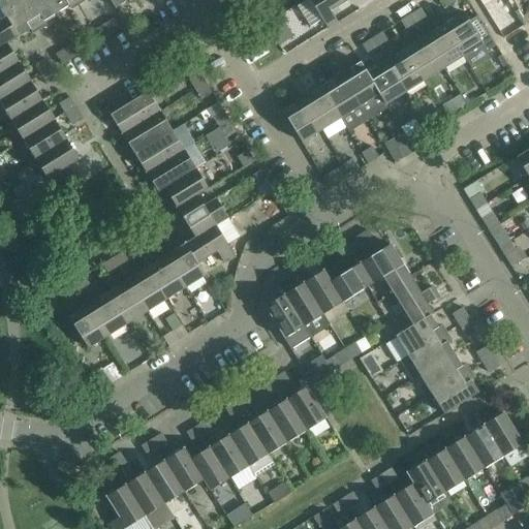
[(38,28),(20,0),(0,0),(0,9),(4,17),(17,36),(29,29),(31,32),(38,28)]
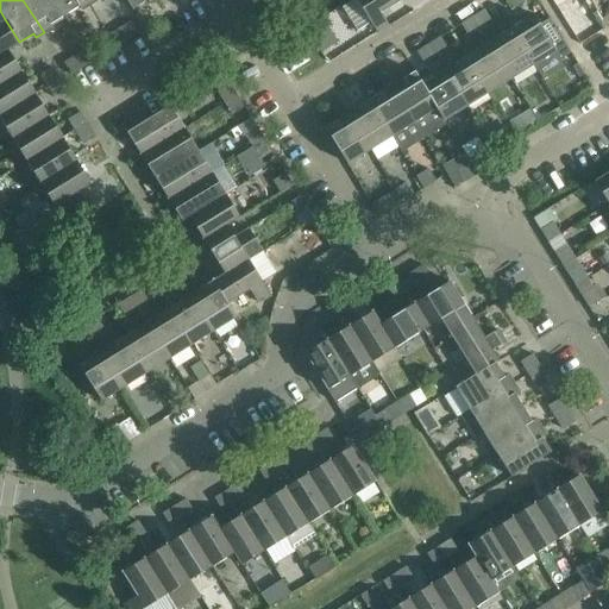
[(64,16),(54,0),(23,0),(44,32),(51,27),(50,24),(64,16)]
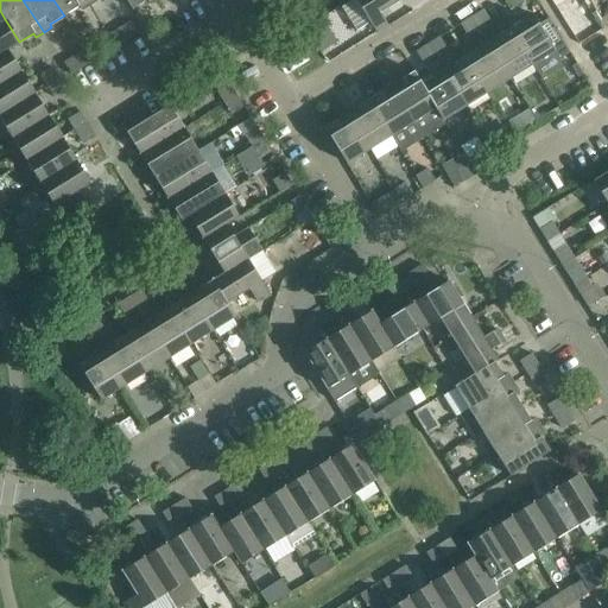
[(89,5),(86,0),(54,0),(64,16),(78,6),(81,10),(89,5)]
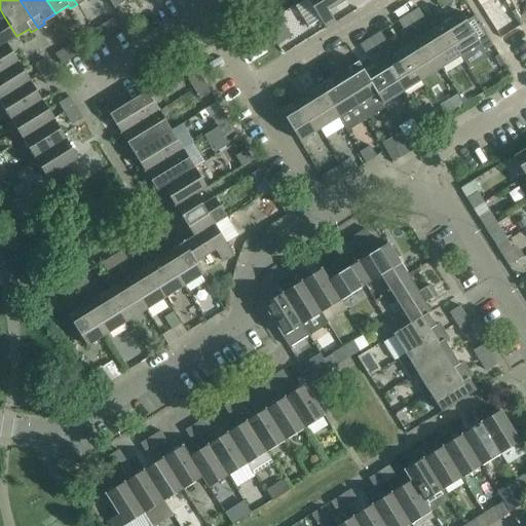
[(307,0),(326,28),(336,22),(329,10),(345,0),(307,0)]
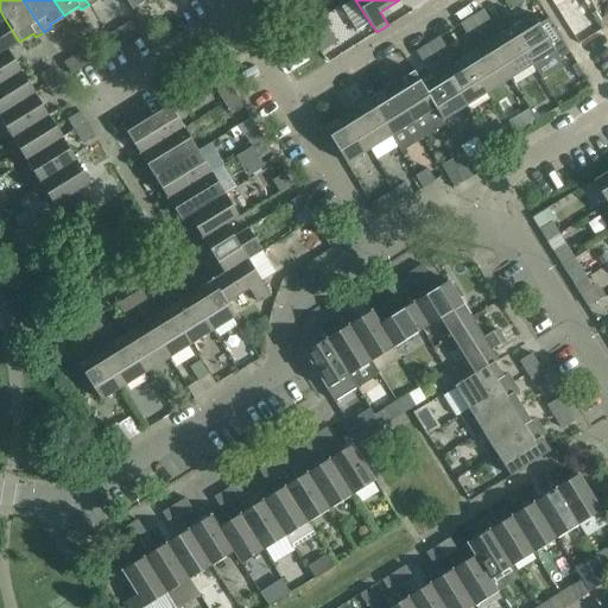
[(472,16),(479,27),(491,20),(483,8),(472,16)]
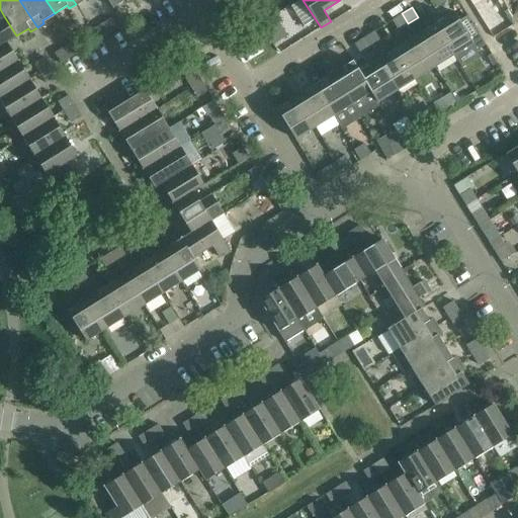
[(453,11),(434,23),(453,55),(471,42),(476,50),(486,45),(467,15),(459,20),(453,11)]
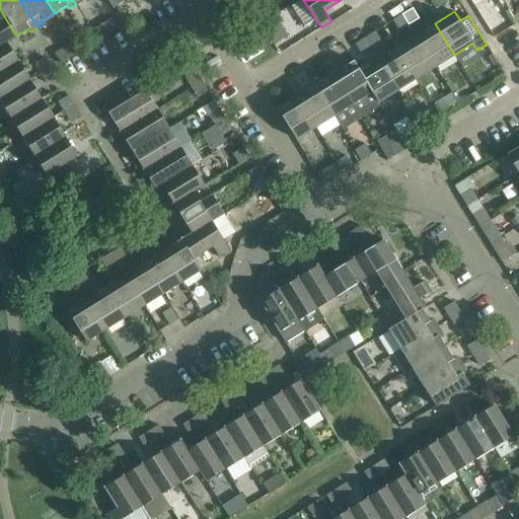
[(402,13),(392,19),(398,29),(409,23),(402,13)]
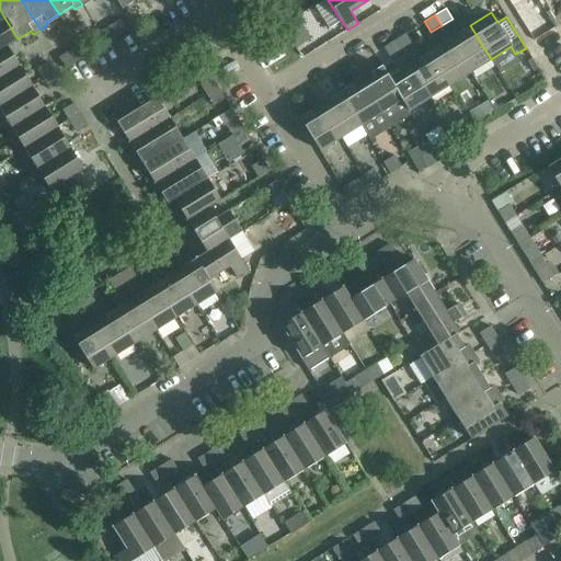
[(297,16),(282,25),(296,48),(311,38),(297,16)]
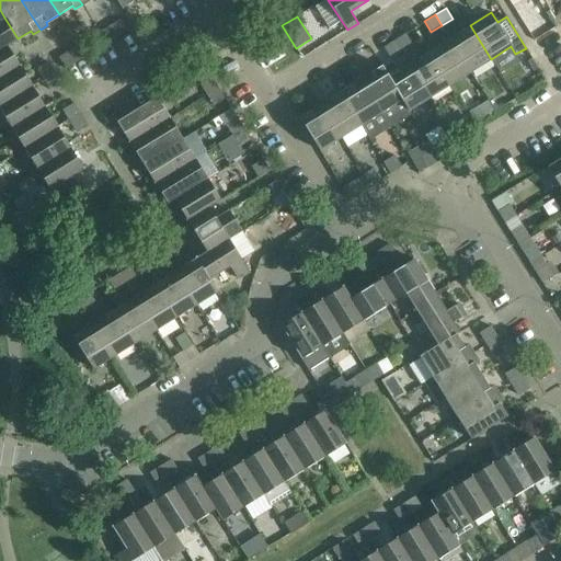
[(554,26),(548,16),(528,29),(534,39),(554,26)]
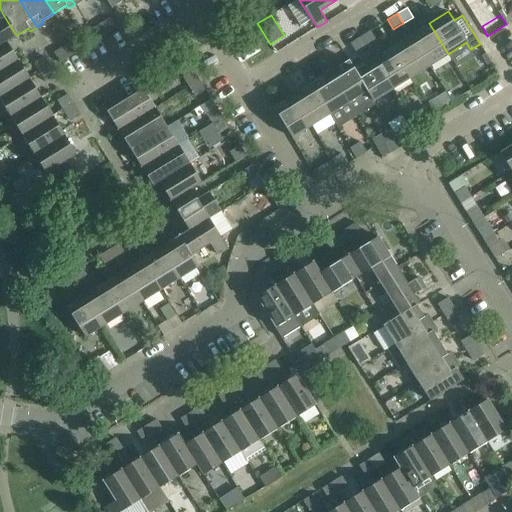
[(0,45),(6,42),(16,35),(4,16),(0,19),(0,45)]
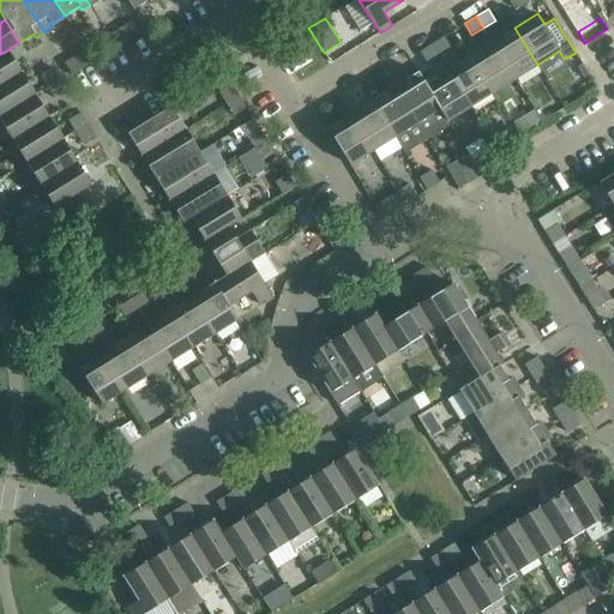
[(116,47),(140,32),(132,20),(109,35),(116,47)]
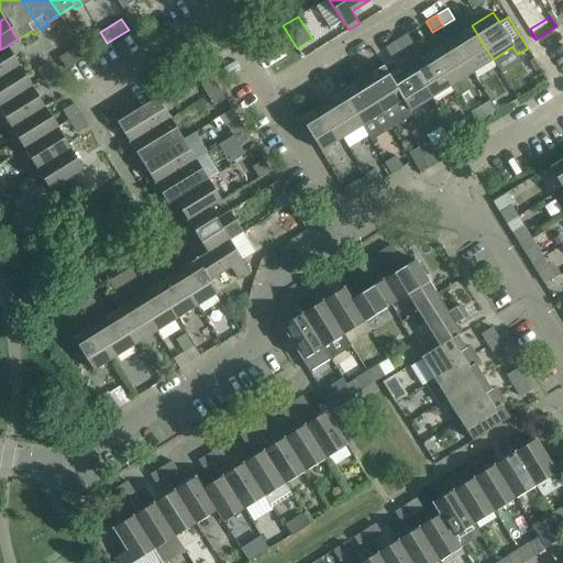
[(451,39),(472,72),(493,59),(472,25),(451,39)]
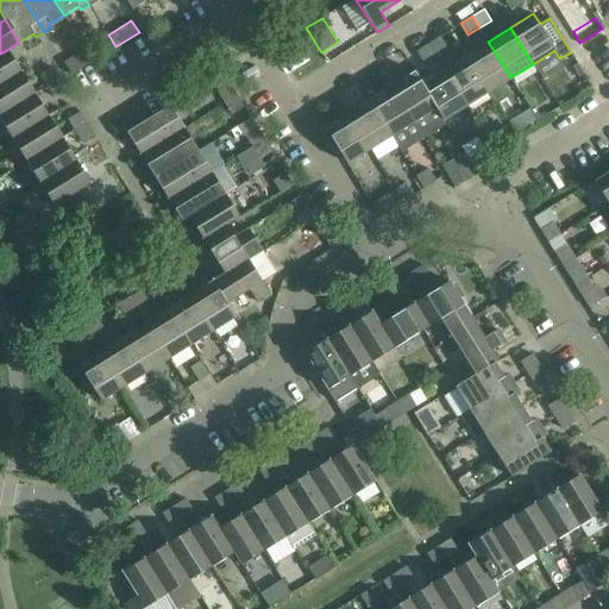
[(427,43),(434,55),(446,48),(439,36),(427,43)]
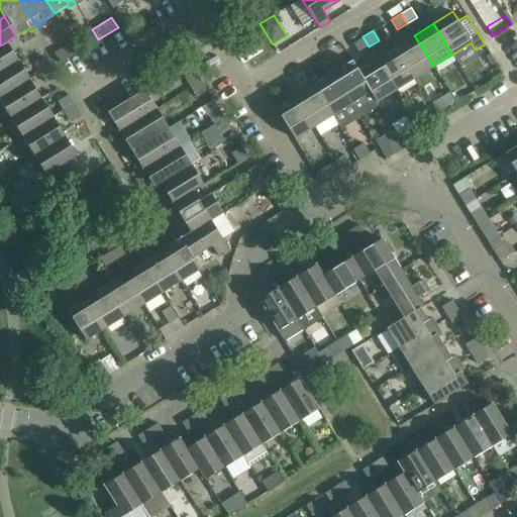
[(395,47),(414,78),(433,66),(414,35),(395,47)]
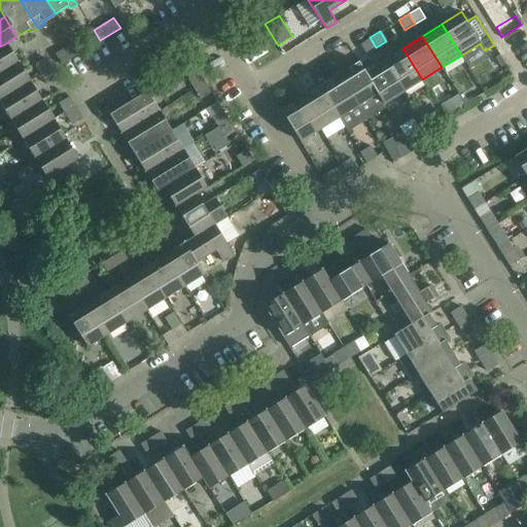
[(370,37),(360,43),(366,54),(376,47),(370,37)]
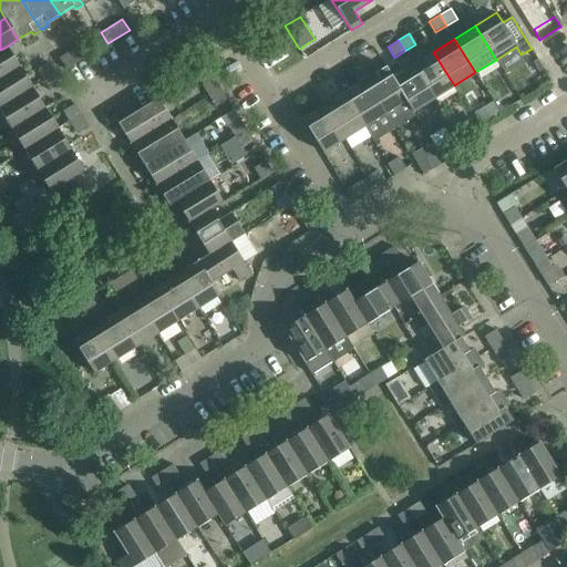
[(66,69),(88,55),(81,44),(60,58),(66,69)]
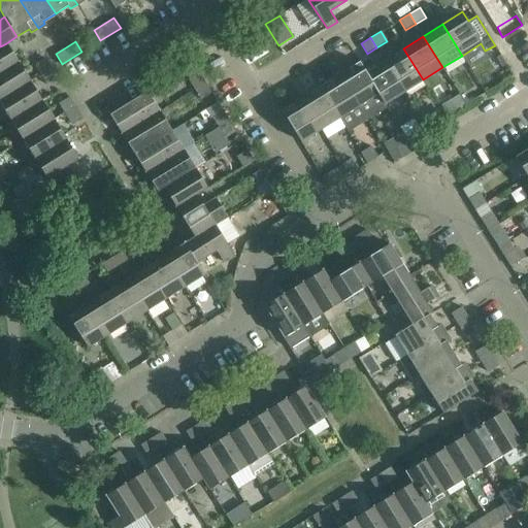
[(0,72),(18,62),(12,54),(6,43),(0,46),(0,72)]
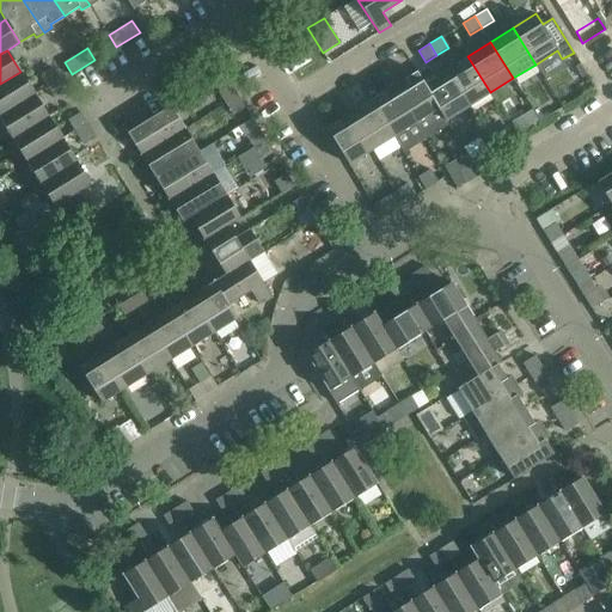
[(446,69),(469,105),(490,92),(467,56),(446,69)]
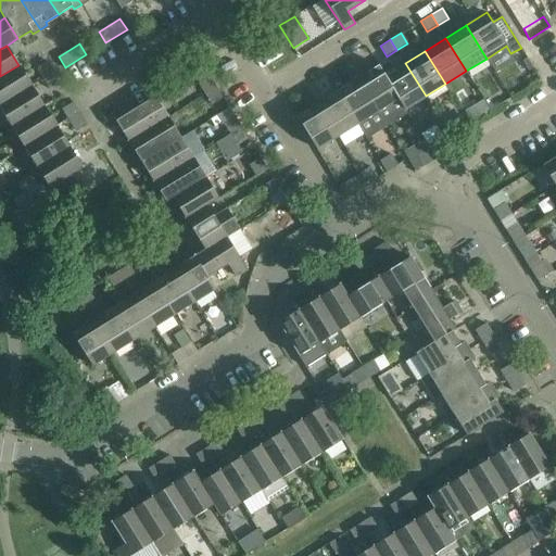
[(37,67),(43,78),(54,71),(47,61),(37,67)]
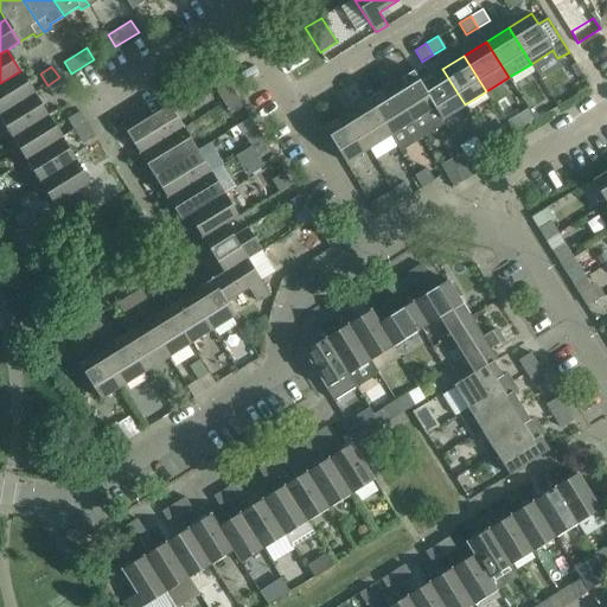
[(465,104),(442,69),(421,82),(434,107),(442,119),(465,104)]
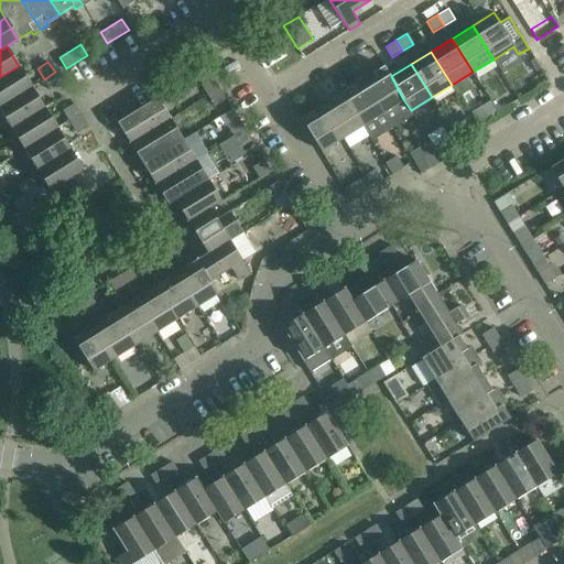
[(364,78),(384,111),(403,99),(391,76),(384,65),(364,78)]
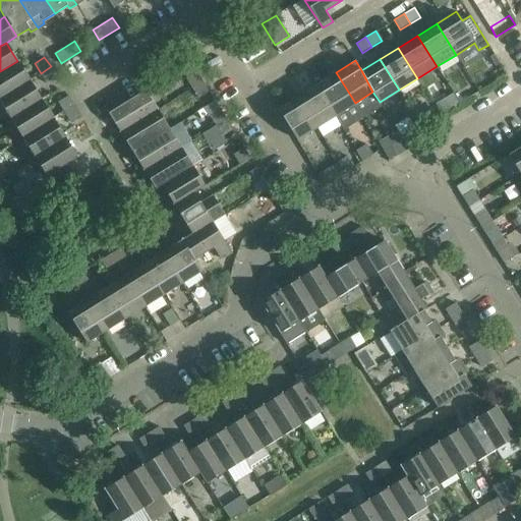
[(17,61),(0,71),(0,98),(30,80),(17,61)]
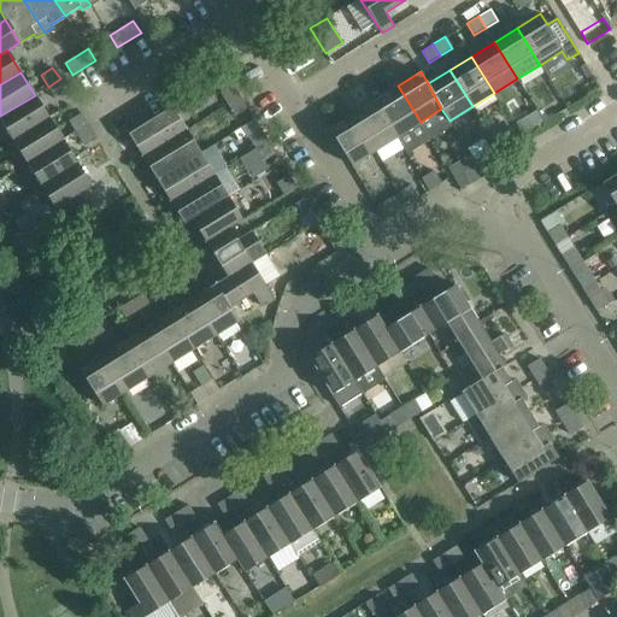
[(68,90),(60,78),(48,87),(56,99),(68,90)]
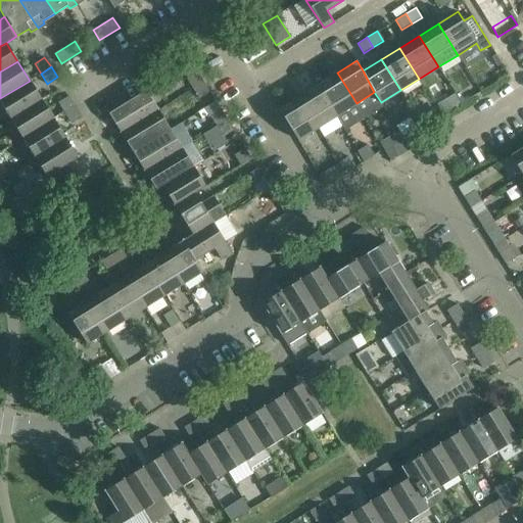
[(187,78),(193,88),(203,81),(197,72),(187,78)]
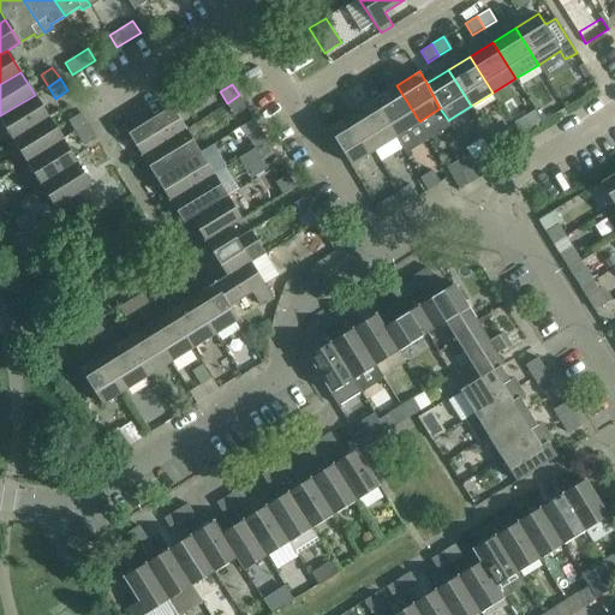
[(374,100),(396,136),(419,121),(396,85),(374,100)]
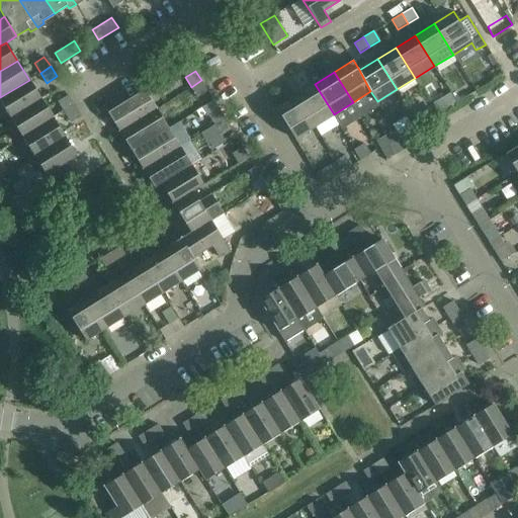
[(29,80),(0,97),(0,100),(10,117),(40,98),(29,80)]
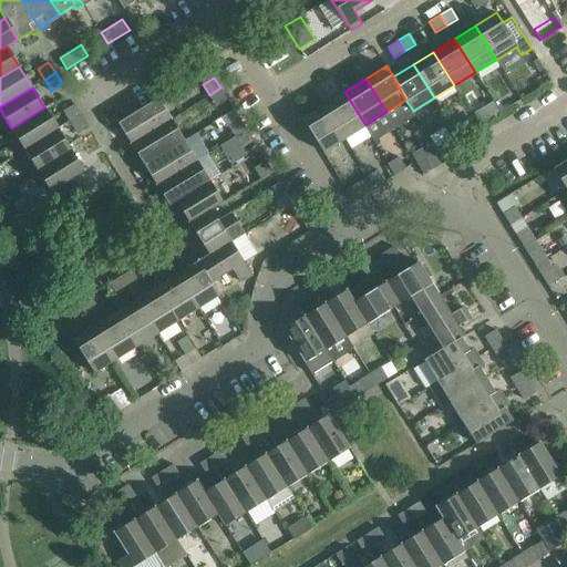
[(220,88),(209,95),(216,106),(227,100),(220,88)]
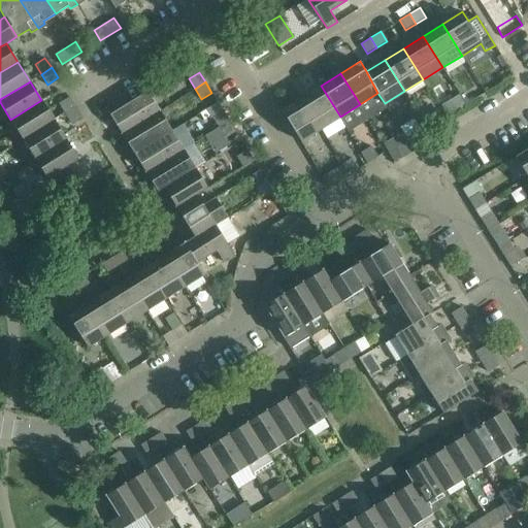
[(301,98),(321,129),(340,117),(321,86),(301,98)]
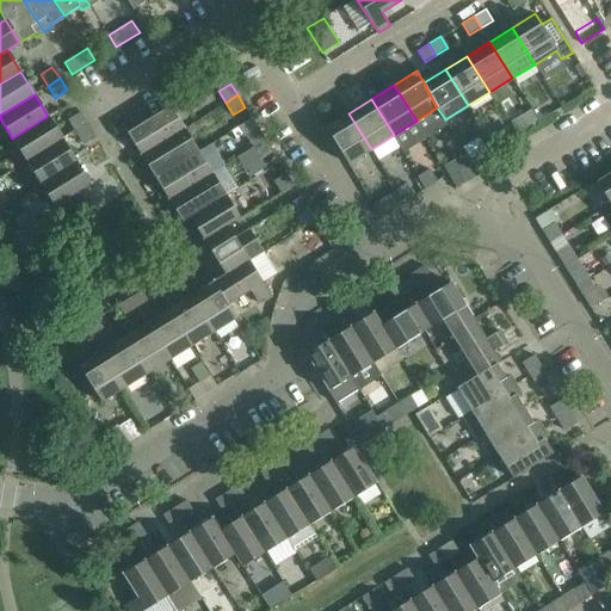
[(185,128),(171,105),(127,133),(141,154),(185,128)]
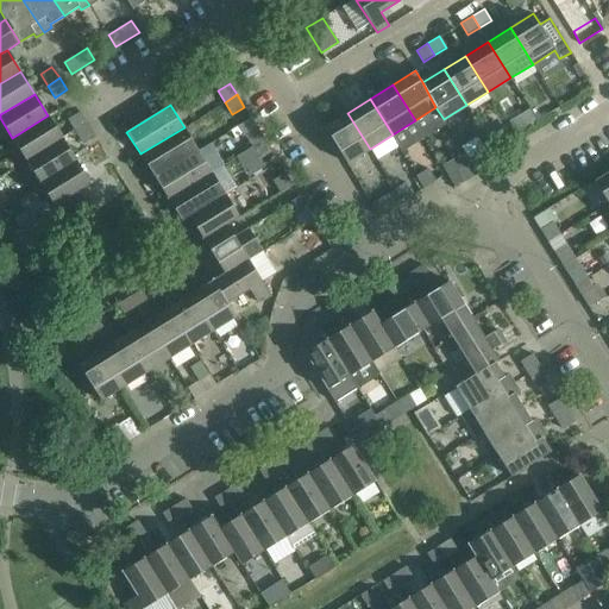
[(531,108),(525,112),(532,124),(538,120),(532,110),(531,108)]
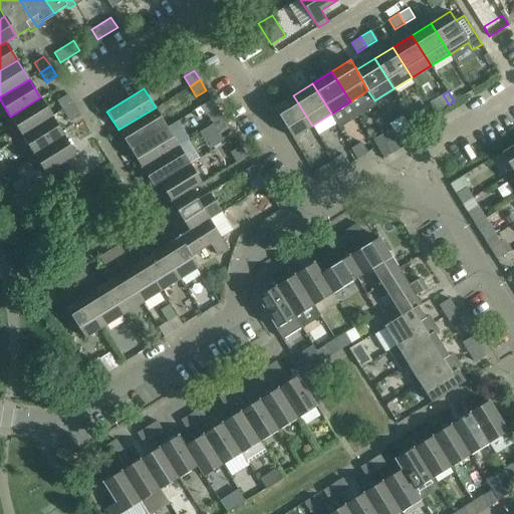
[(73,103),(67,94),(57,100),(63,110),(73,103)]
